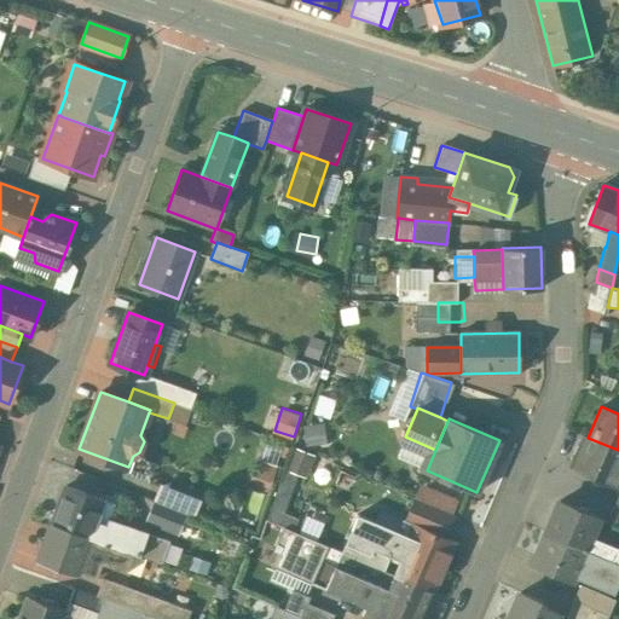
[(198,428),(178,493),(218,505),(238,441),(198,428)]
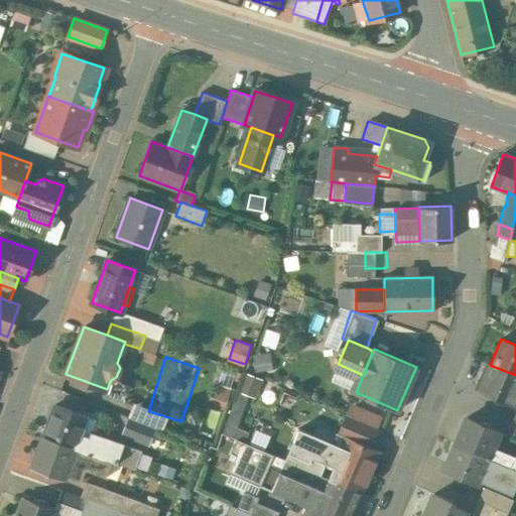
[(515,375),(490,365),(487,363),(475,389),(515,407),(515,375)]
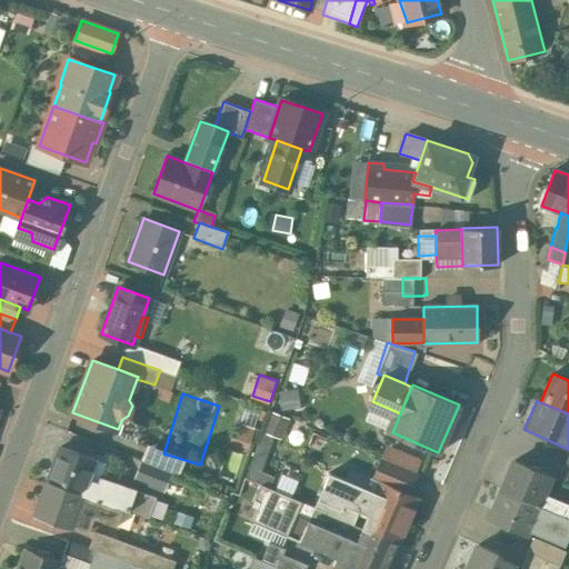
[(238,427),(217,488),(230,492),(230,491),(239,495),(259,433),(238,427)]
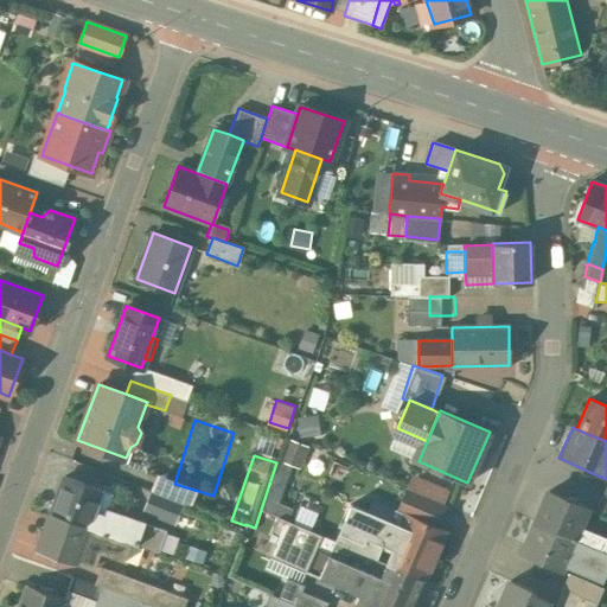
[(101,490),(64,477),(51,512),(51,513),(88,526),(94,512),(101,490)]
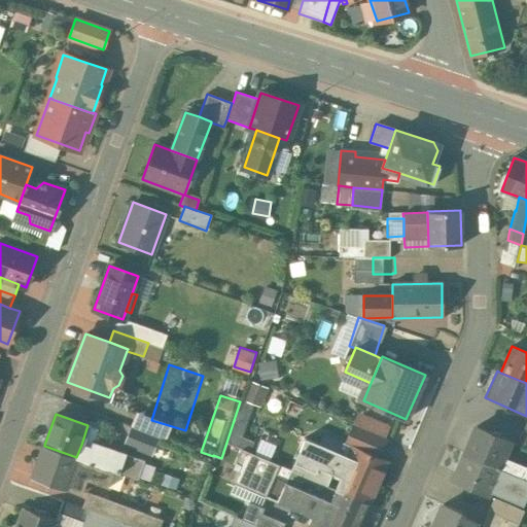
[(387,438),(352,424),(344,443),(379,457),(387,438)]
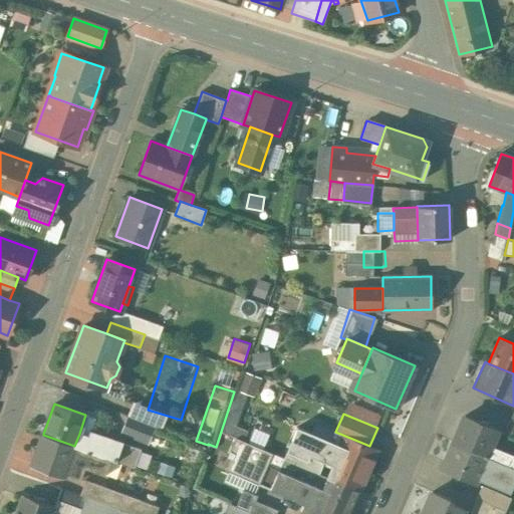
[(497,430),(465,416),(454,442),(513,468),(513,456),(490,446),(497,430)]
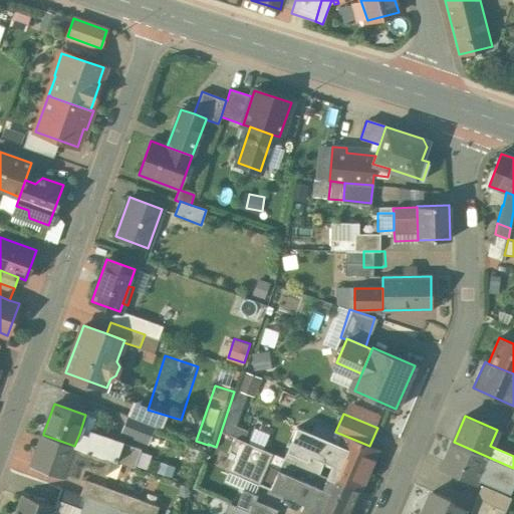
[(154,428),(127,417),(121,432),(148,443),(154,428)]
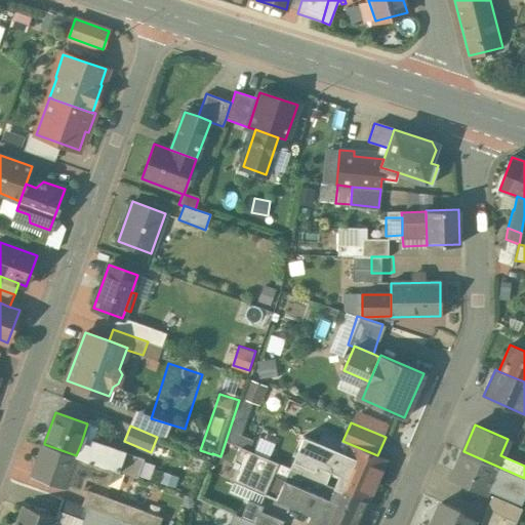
[(524,430),(520,429),(514,443),(524,447),(524,430)]
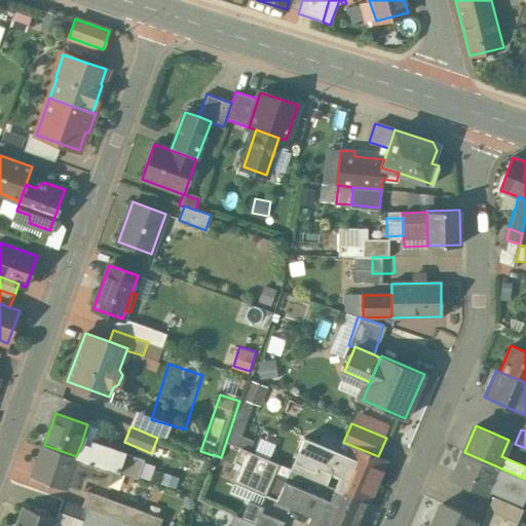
[(343,442),(342,441),(337,451),(317,443),(309,462),(340,476),(334,488),(335,488),(368,501),(385,460),(378,456),(343,442)]
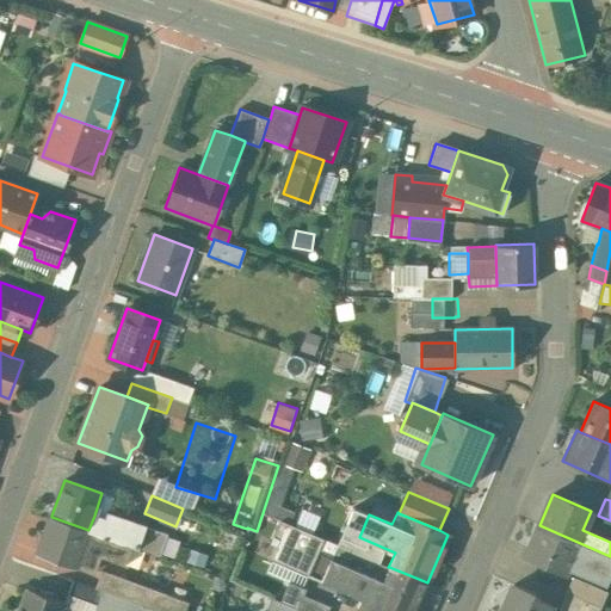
[(146,526),(106,513),(104,519),(94,516),(88,530),(131,545),(137,548),(146,526)]
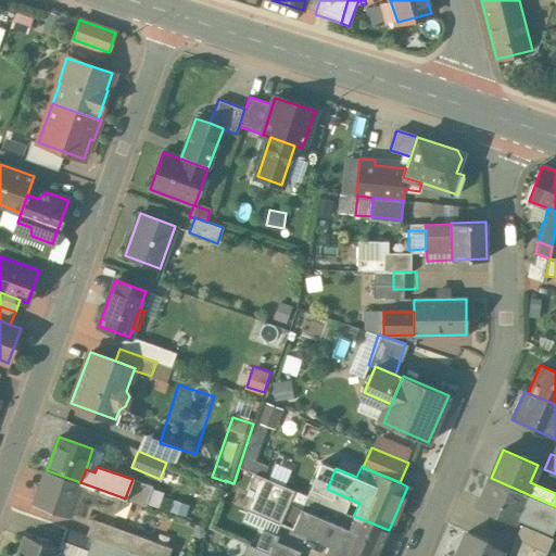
[(80,482),(47,470),(35,503),(86,522),(91,506),(114,514),(119,496),(80,482)]
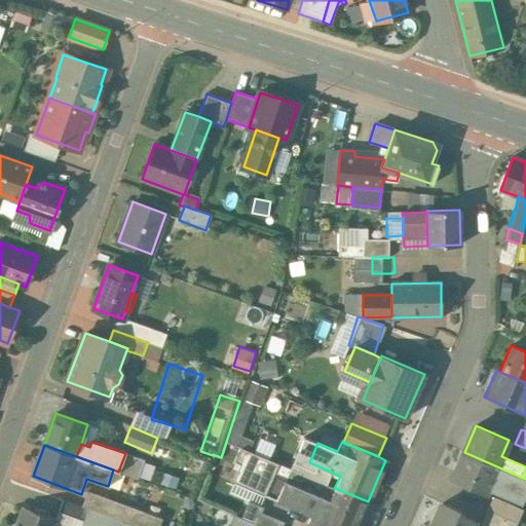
[(334,488),(240,448),(232,466),(235,468),(230,481),(311,516),(307,524),(310,525),(317,525),(335,488),(334,488)]
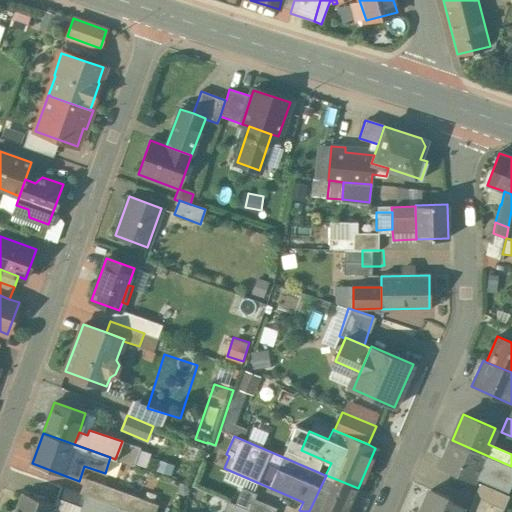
[(511,466),(452,440),(440,466),(472,480),(476,472),(509,487),(511,479),(511,466)]
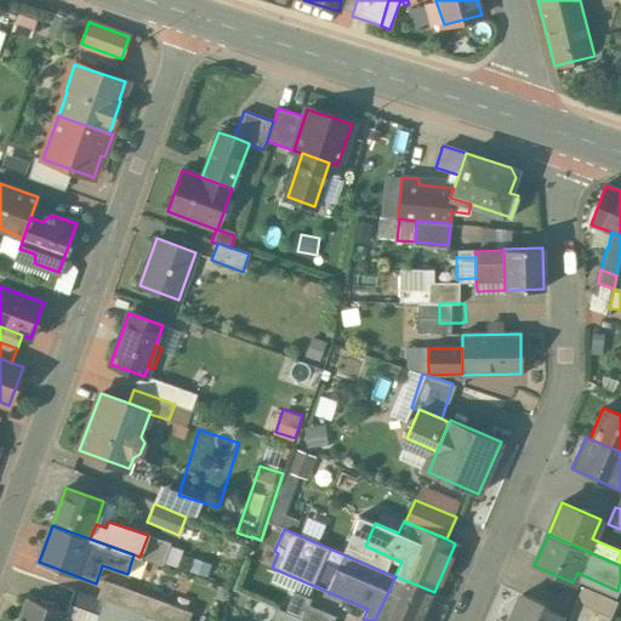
[(170,543),(148,535),(140,557),(163,564),(170,543)]
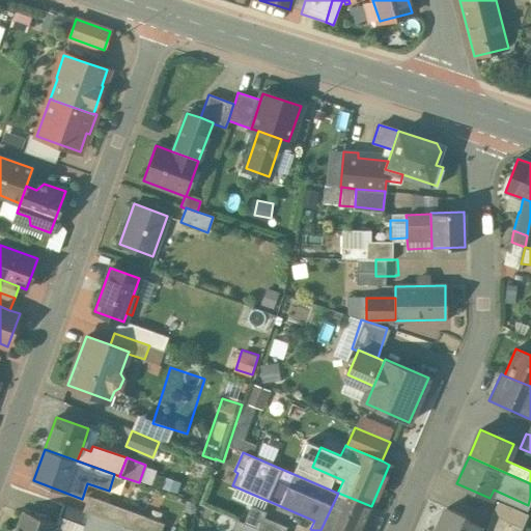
[(320,530),(360,530),(371,507),(371,506),(338,493),(320,530)]
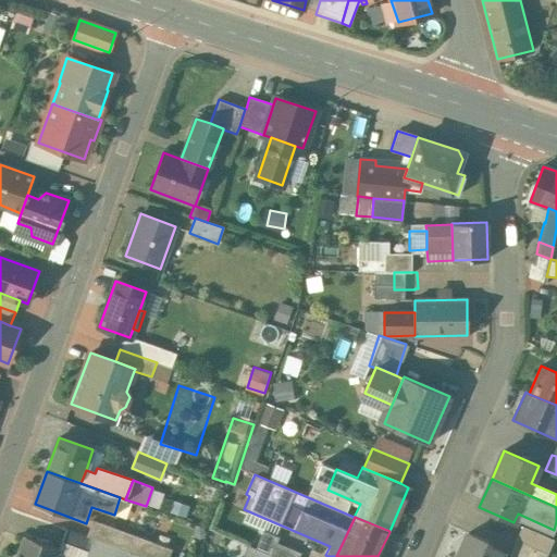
[(152,542),(93,520),(86,536),(94,539),(144,556),(146,556),(152,544),(151,543),(152,542)]
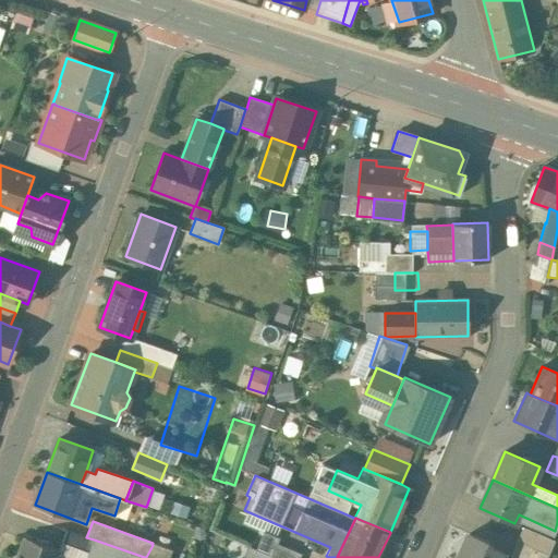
[(555,541),(523,526),(517,541),(548,555),(555,541)]
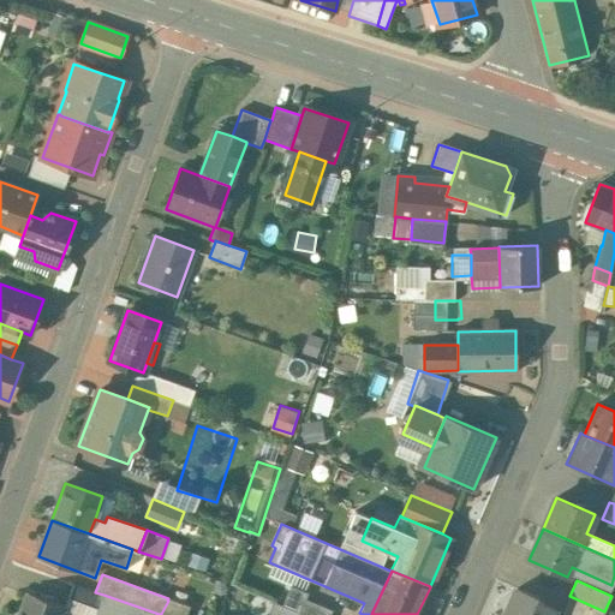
[(95,592),(72,584),(67,599),(97,610),(103,595),(95,592)]
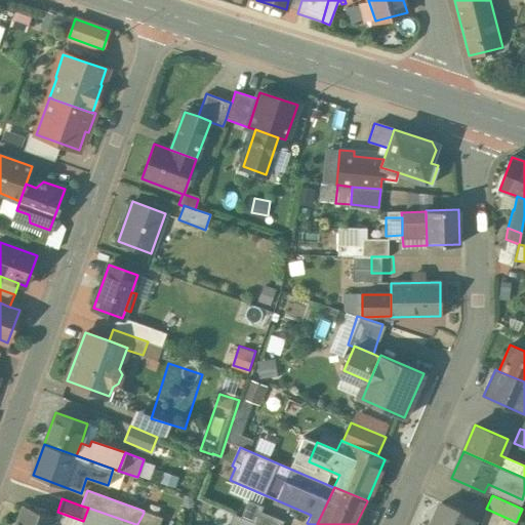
[(282,524),(284,521),(261,512),(264,507),(248,500),(240,518),(257,524),(282,524)]
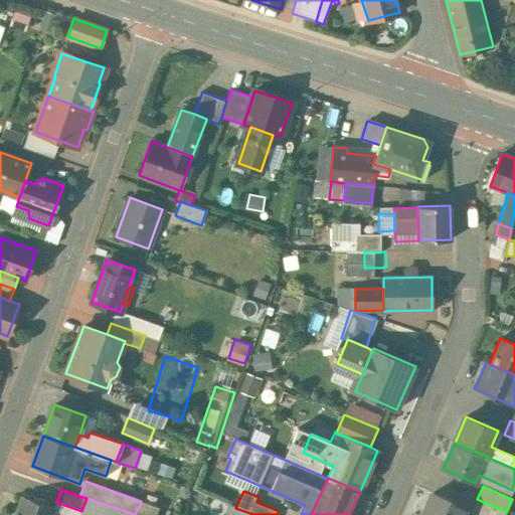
[(451,500),(433,493),(422,514),(462,514),(465,509),(450,503),(451,500)]
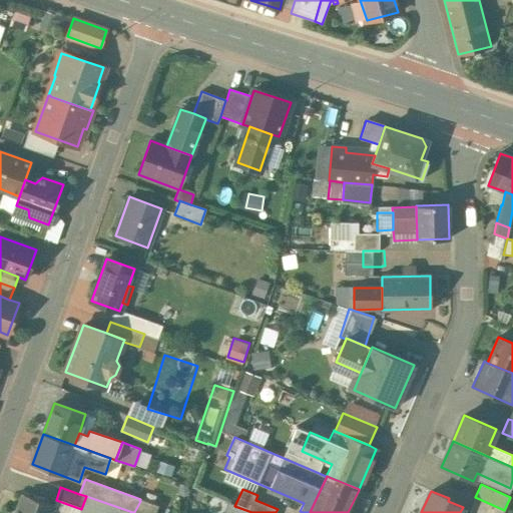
[(52,512),(55,506),(22,494),(14,512),(52,512)]
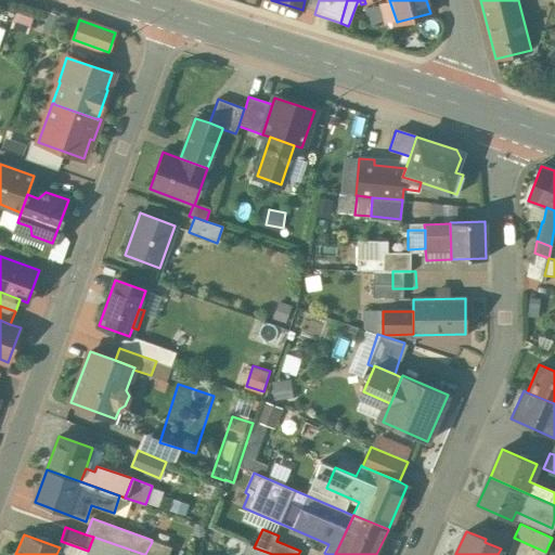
[(543,554),(545,552),(514,538),(506,554),(508,554),(543,554)]
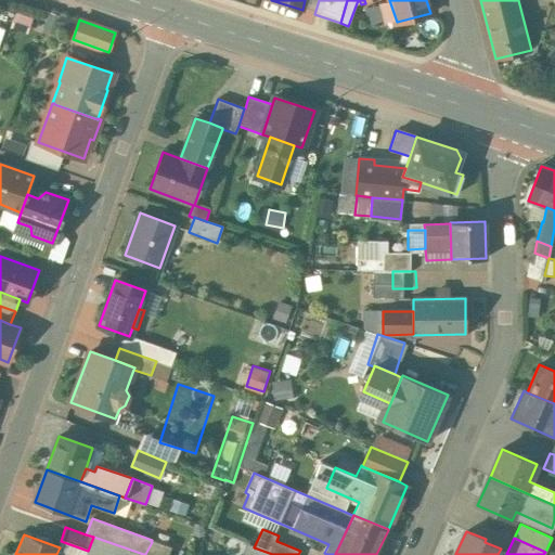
[(272,554),(254,547),(247,544),(243,554),(272,554)]
